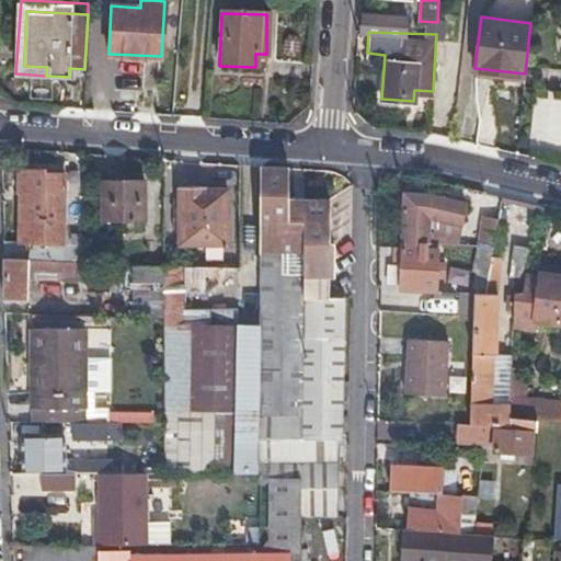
[(256,416),(299,416),(302,203),(285,202),(285,169),(259,167),(258,327),(256,416)]
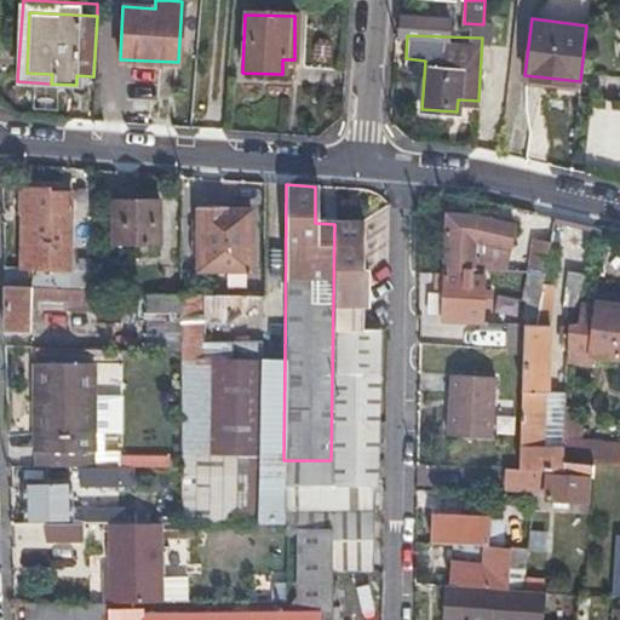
[(82,271),(75,271),(67,270),(68,194),(46,193),(46,190),(18,190),(18,223),(21,223),(19,268),(29,268),(29,287),(82,288),(82,271)]
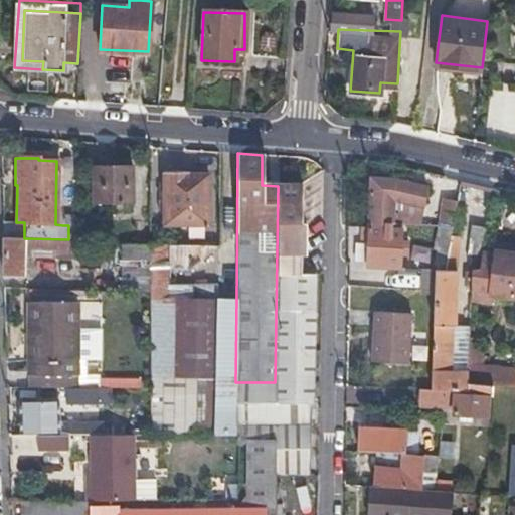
[(90,202),(109,202),(129,202),(129,169),(90,168),(90,202)]
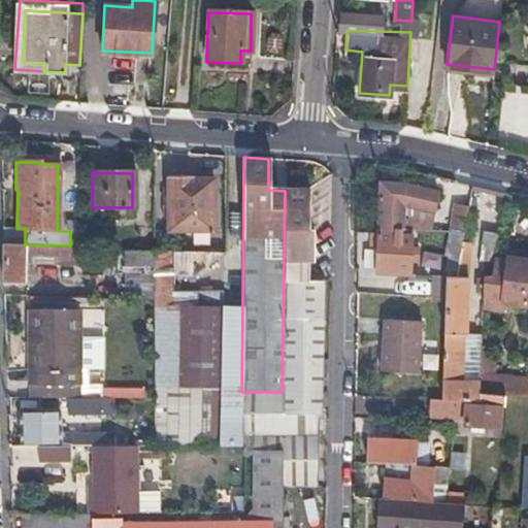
[(211,231),(211,205),(211,180),(190,180),(190,177),(167,177),(167,231),(211,231)]
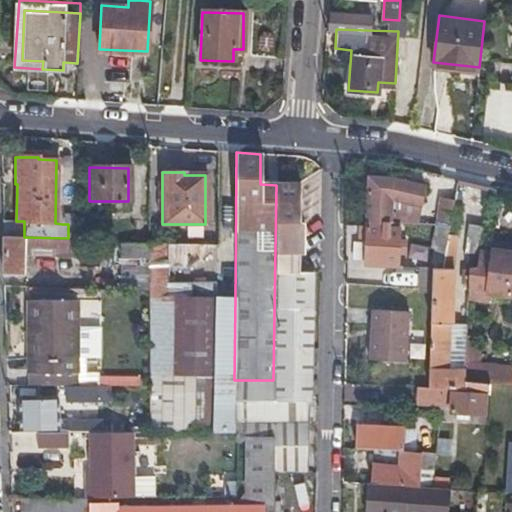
[(419,207),(421,197),(422,187),(392,180),(368,177),(364,225),(361,225),(360,240),(364,240),(363,262),(396,265),(398,228),(388,227),(390,205),(396,202),(419,207)]
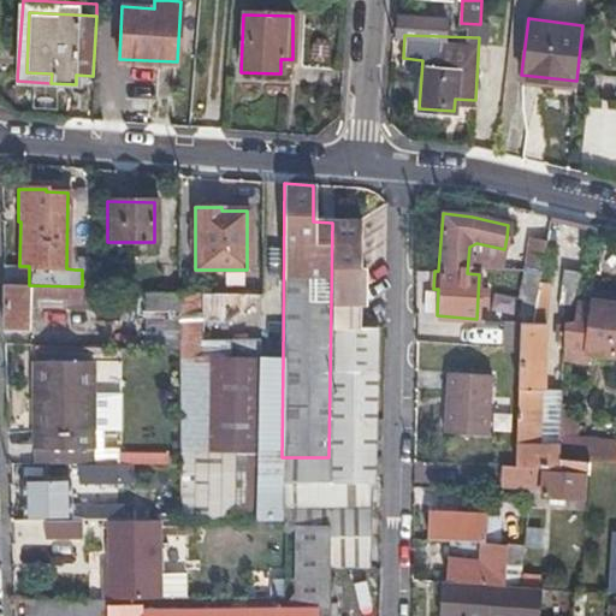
[(330,564),(369,566),(372,471),(380,472),(380,456),(373,456),(375,327),(357,327),(360,221),(332,223),(329,457),(282,457),(282,513),(330,511),(330,564)]
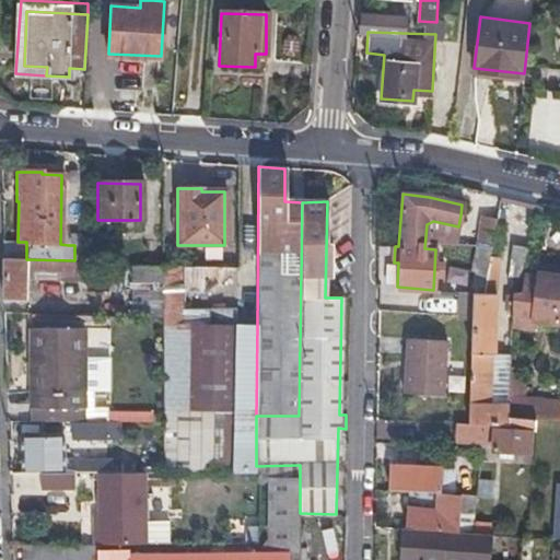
[(475,271),(471,293),(481,294),(489,251),(494,222),(479,220),(469,271),(475,271)]
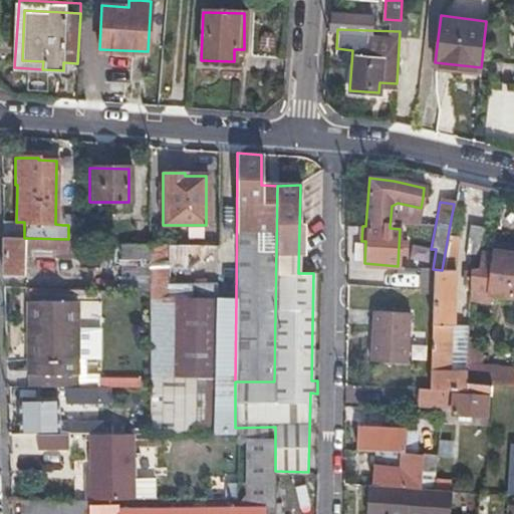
[(495,250),(505,251),(513,252),(513,208),(501,206),(495,250)]
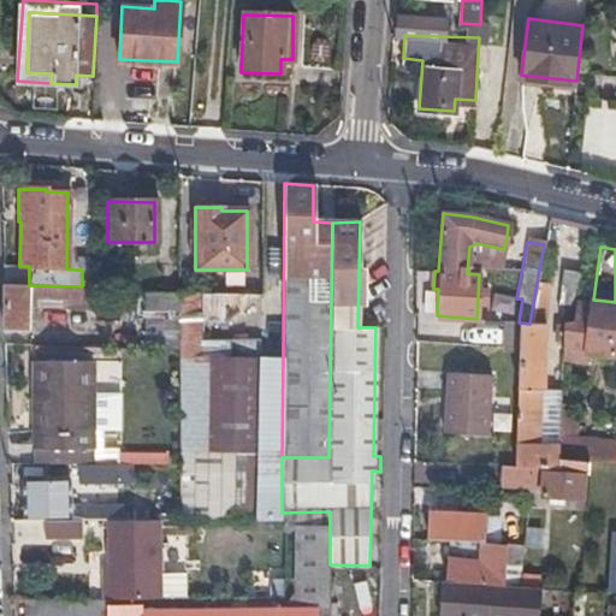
[(580,273),(572,272),(563,271),(558,303),(575,306),(580,273)]
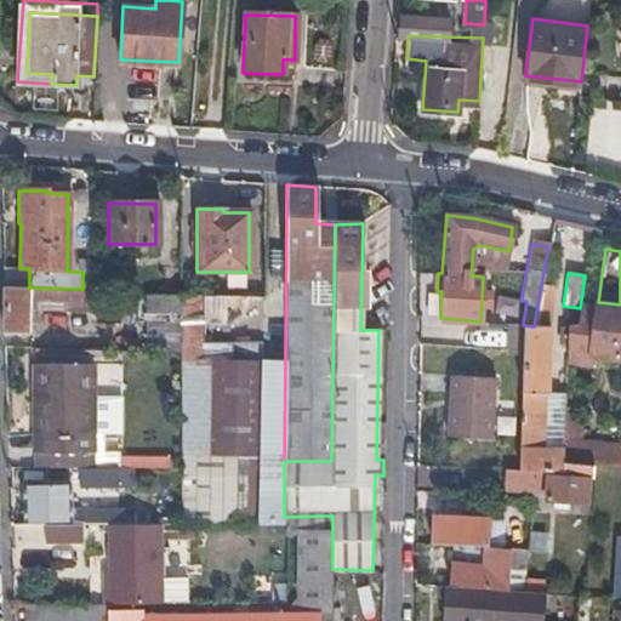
[(523,325),(522,354),(519,468),(562,472),(563,461),(563,448),(541,446),(542,392),(546,393),(548,320),(552,279),(542,278),(534,326),(523,325)]
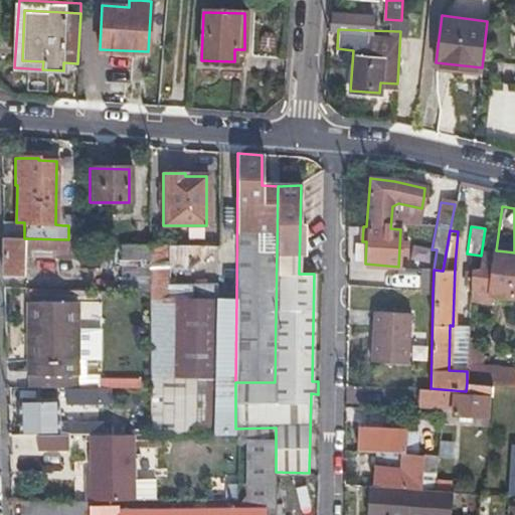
[(77,240),(68,239),(24,238),(2,237),(2,276),(24,275),(24,255),(77,258),(77,240)]
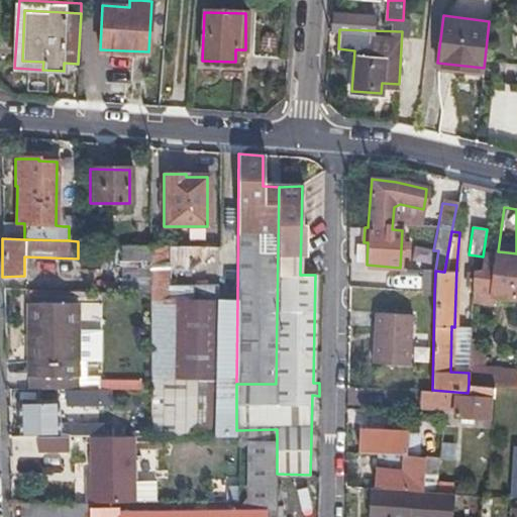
[(149,243),(121,242),(122,293),(149,294),(149,243)]
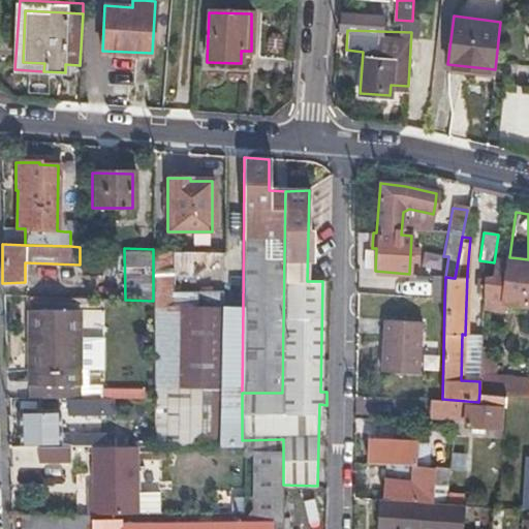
[(242,440),(242,393),(243,308),(219,308),(219,291),(172,291),(170,277),(194,277),(222,251),(153,249),(153,301),(152,444),(242,443),(242,440)]
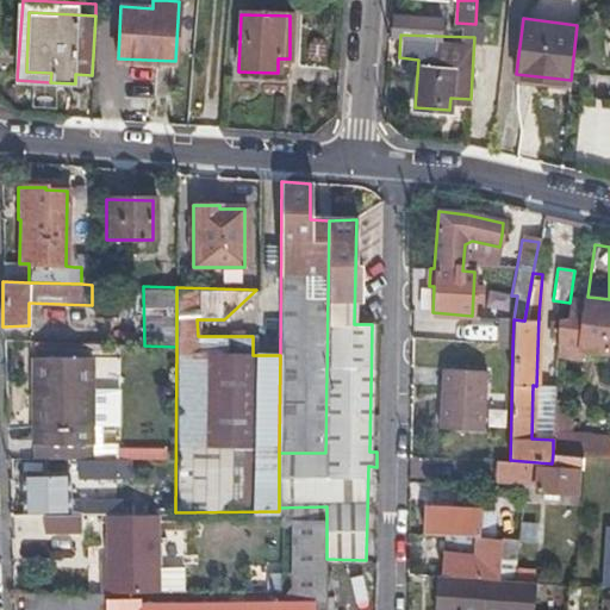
[(497,347),(512,348),(514,319),(498,318),(497,347)]
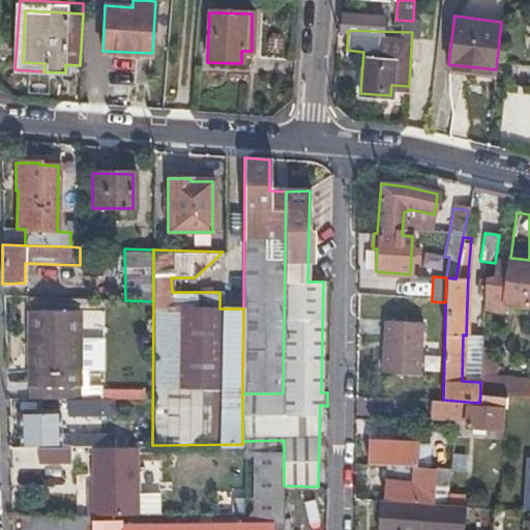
[(67,398),(79,398),(80,311),(30,310),(28,398),(67,398)]
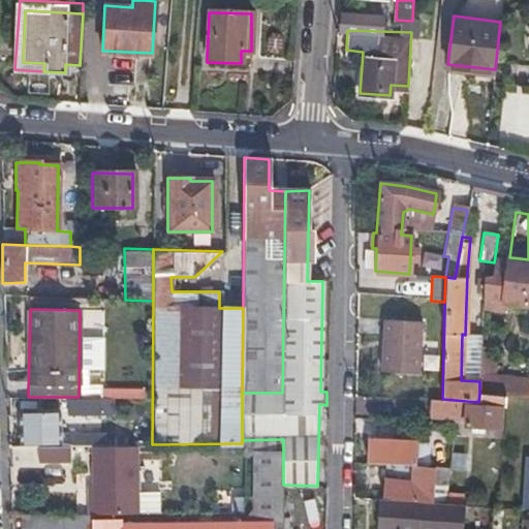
[(421,322),(383,320),(380,371),(417,373),(421,322)]
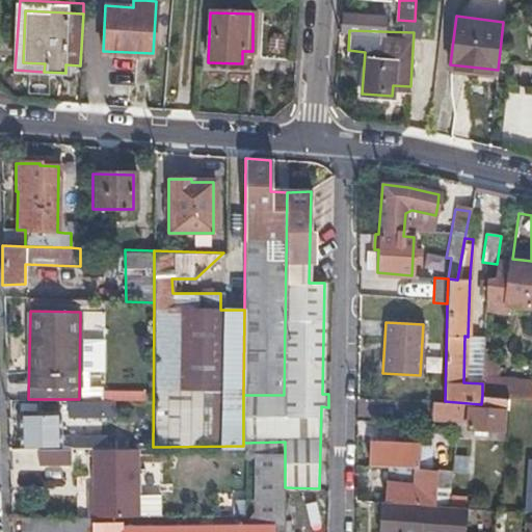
[(490,375),(482,374),(482,383),(482,395),(489,396),(490,375)]
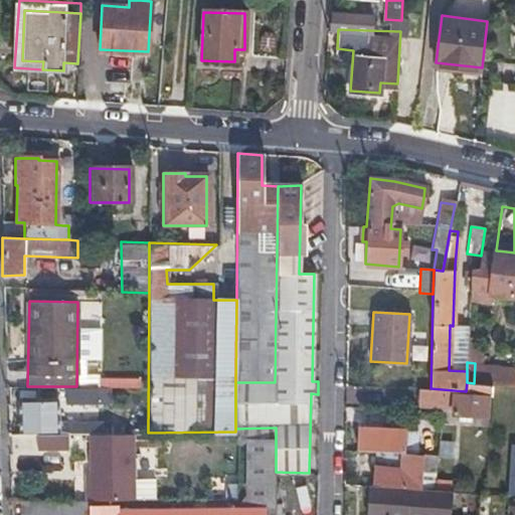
[(514,368),(507,367),(504,384),(514,385),(514,381),(514,368)]
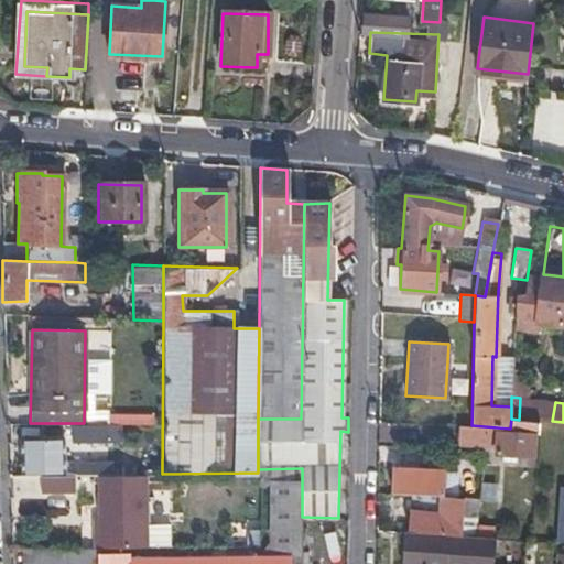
[(519,420),(511,419),(510,429),(472,425),(458,425),(457,442),(491,448),(497,448),(496,454),(532,456),(533,432),(539,433),(539,421),(519,420)]
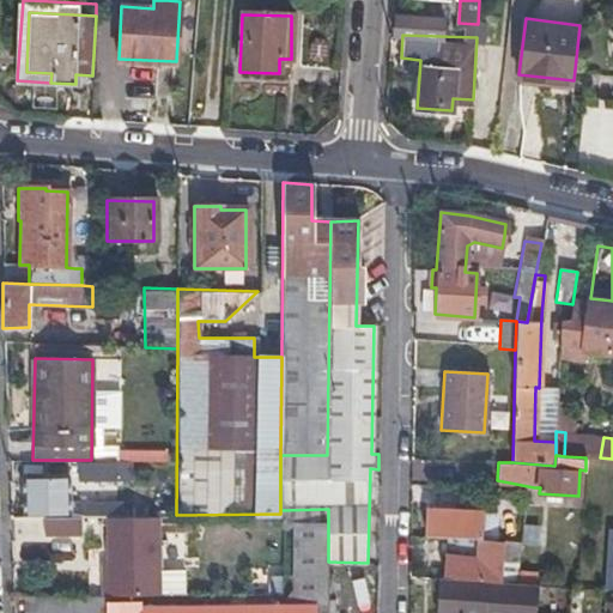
[(103,460),(91,460),(78,460),(78,477),(104,477),(103,460)]
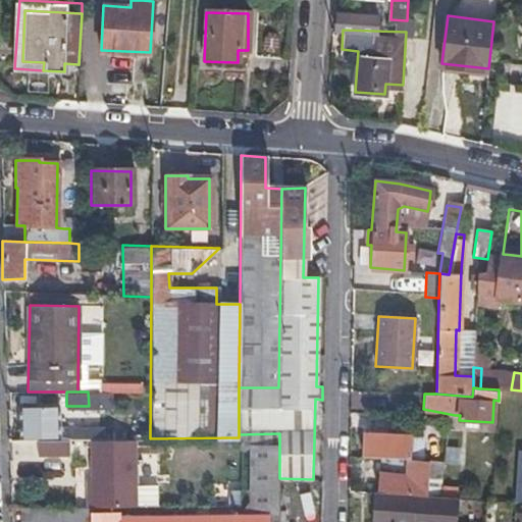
[(20,436),(40,436),(58,436),(57,407),(19,408),(20,436)]
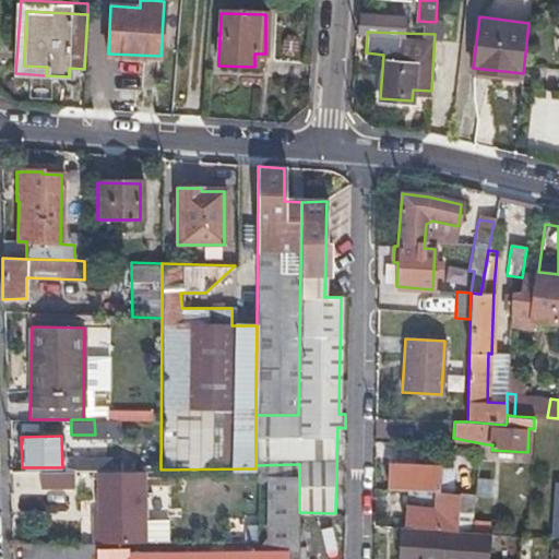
[(106,465),(104,465),(100,465),(100,460),(81,460),(81,471),(95,471),(106,471),(106,465)]
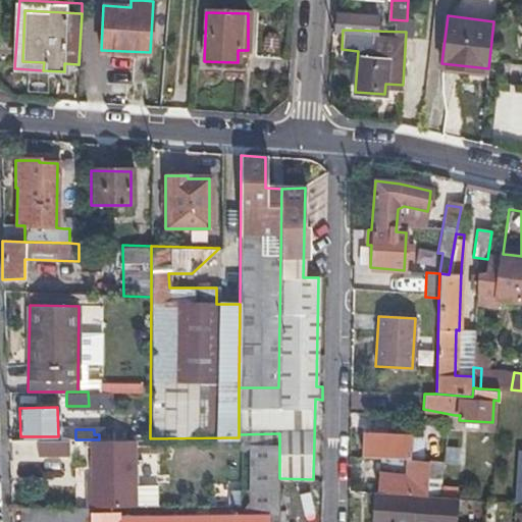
[(279,433),(239,434),(239,437),(239,448),(249,448),(248,503),(239,513),(120,516),(119,511),(91,511),(90,521),(278,521),(279,478),(279,433)]
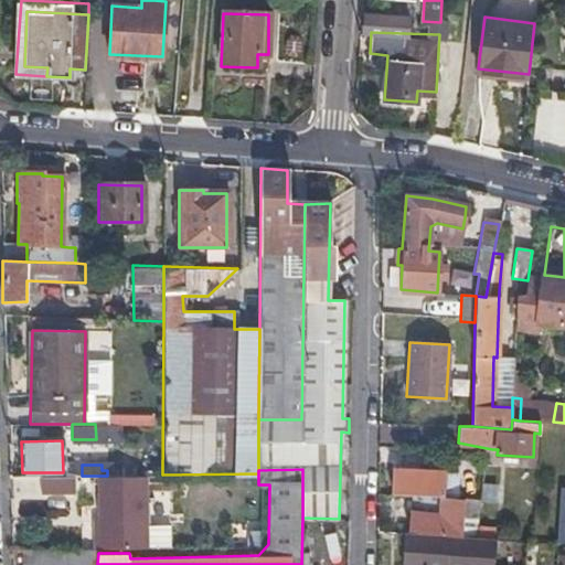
[(392,497),(406,498),(455,500),(456,473),(393,470),(392,497)]
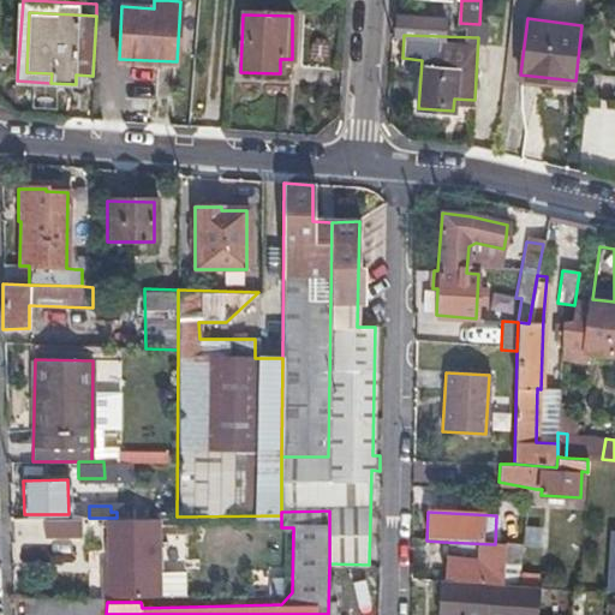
[(117,518),(105,518),(106,596),(107,596),(181,595),(181,569),(157,569),(156,517),(117,518)]
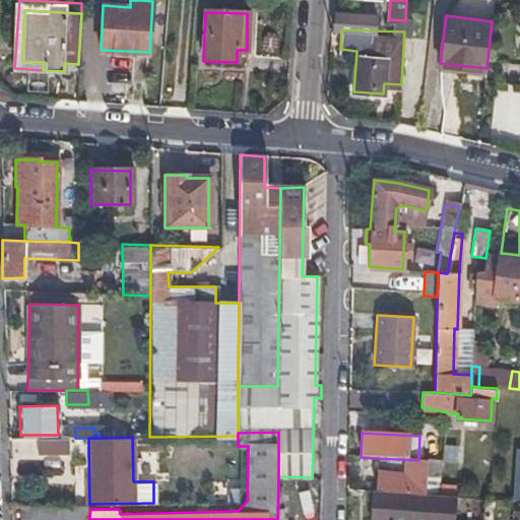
[(66,438),(36,438),(36,454),(66,453),(66,438)]
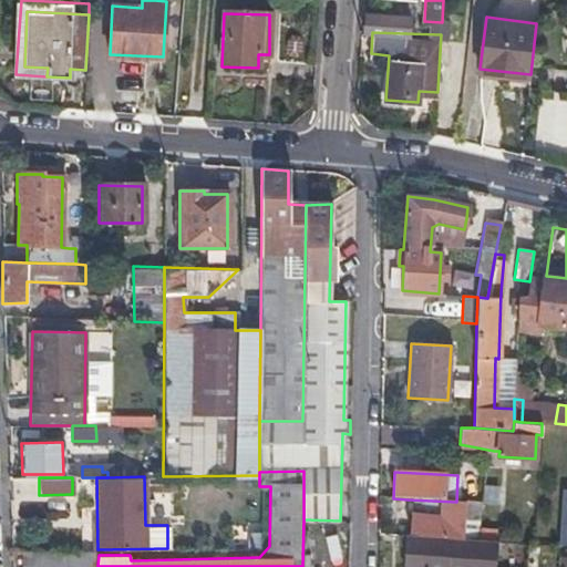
[(456,502),(408,500),(406,533),(465,536),(467,502),(456,502)]
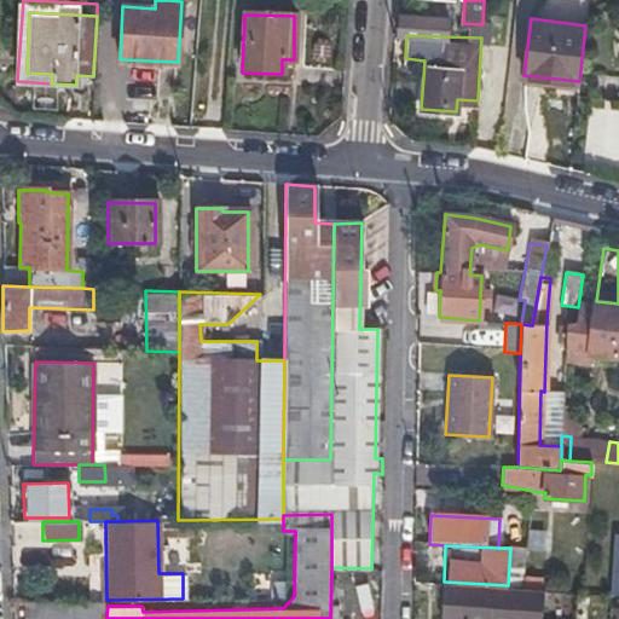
[(527,548),(510,548),(508,585),(508,589),(525,590),(525,577),(527,548)]
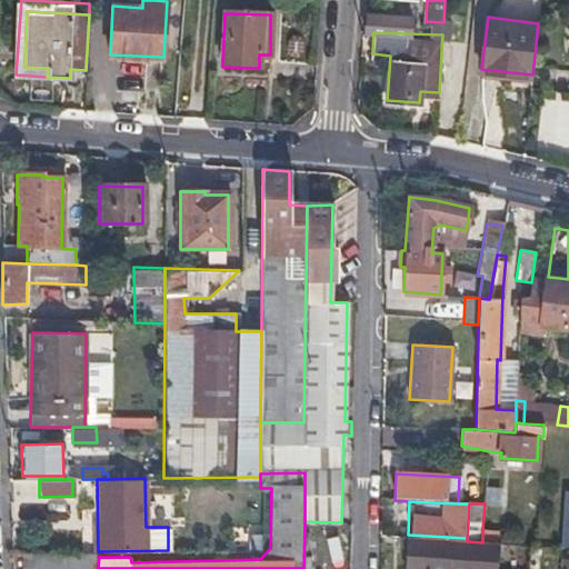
[(500,531),(482,530),(482,542),(500,543),(500,531)]
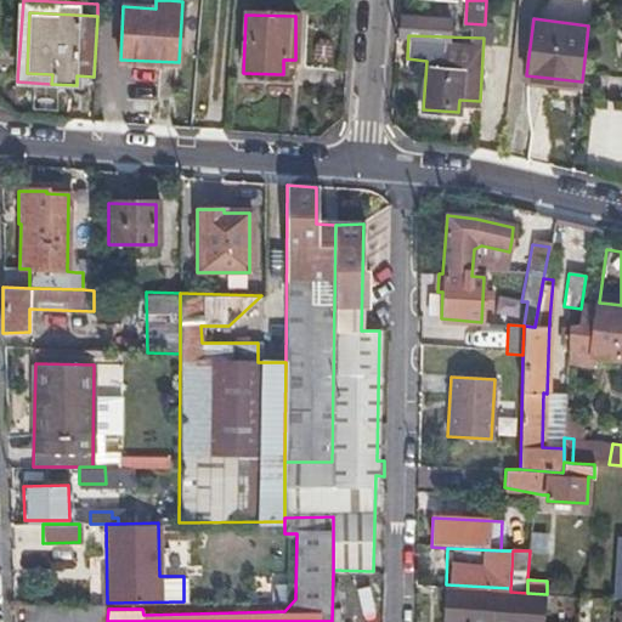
[(375,606),(377,589),(350,589),(350,606),(375,606)]
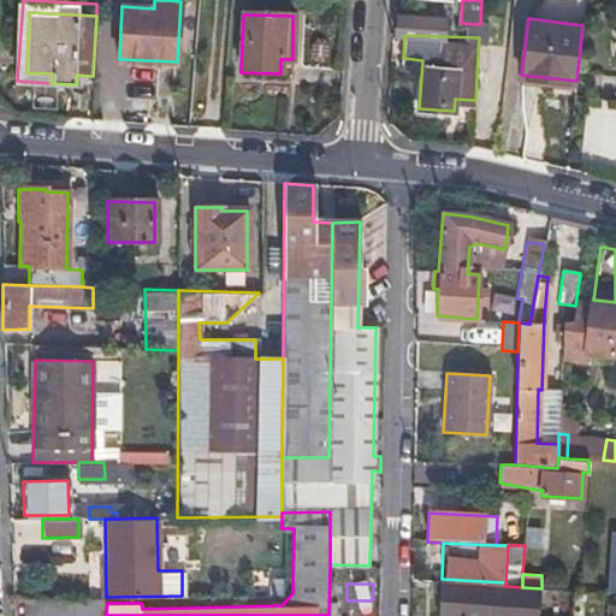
[(540,615),(543,591),(439,585),(437,615),(540,615)]
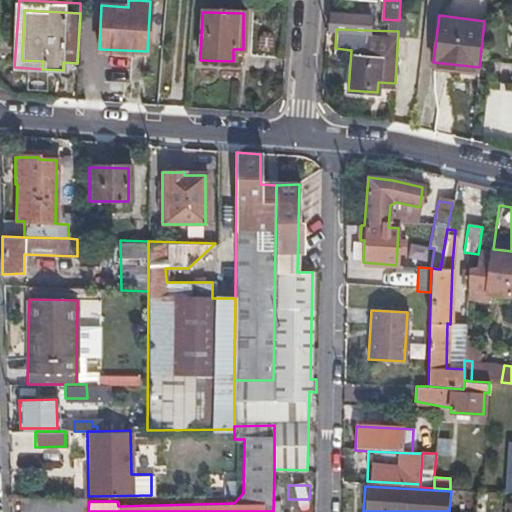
[(20,511),(88,511),(89,501),(89,496),(88,496),(20,498),(20,511)]
